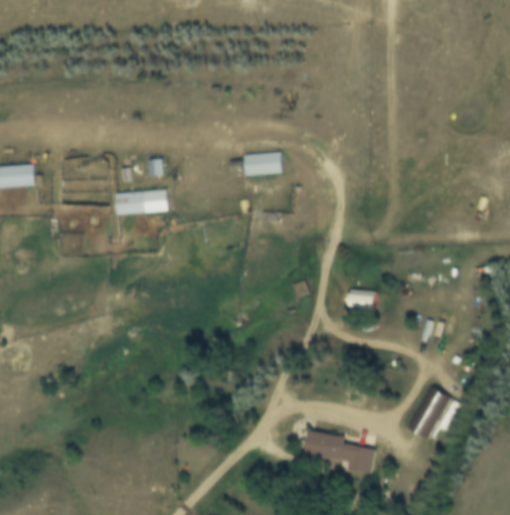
[(282,175),(282,153),(244,153),(244,175),(282,175)]
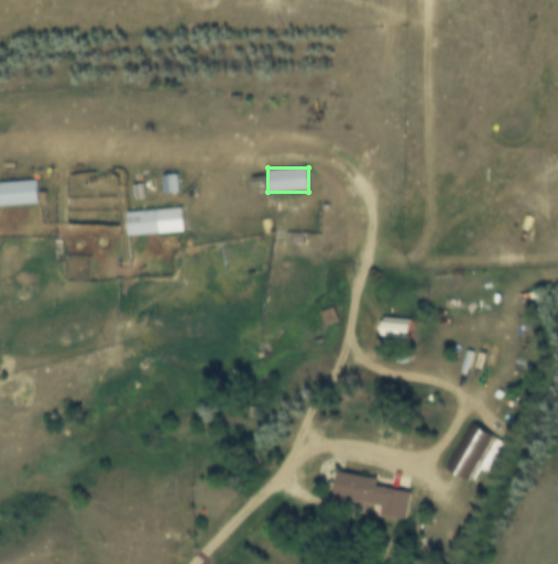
[(163,191),(175,191),(175,175),(163,175),(163,191)]
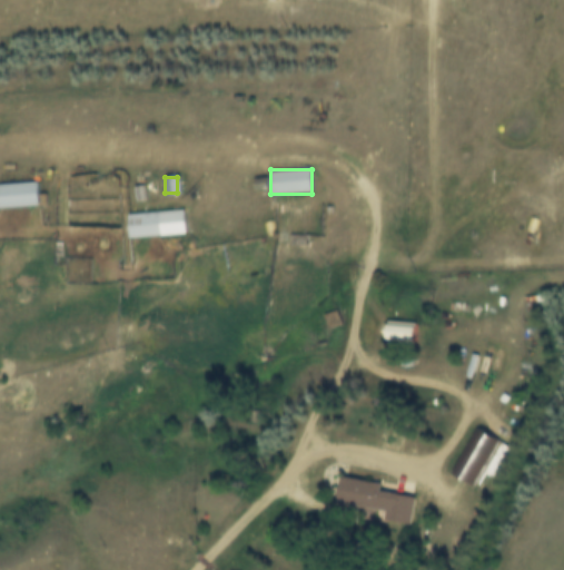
[(38,205),(37,182),(0,183),(0,207),(38,205)]
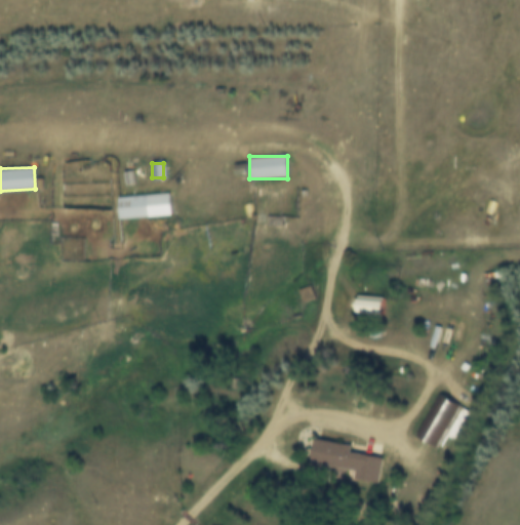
[(118,218),(170,215),(169,194),(117,196),(118,218)]
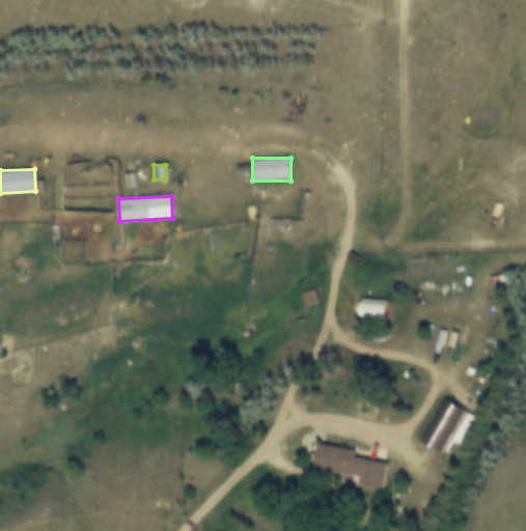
[(390,303),(363,303),(363,323),(390,323),(390,303)]
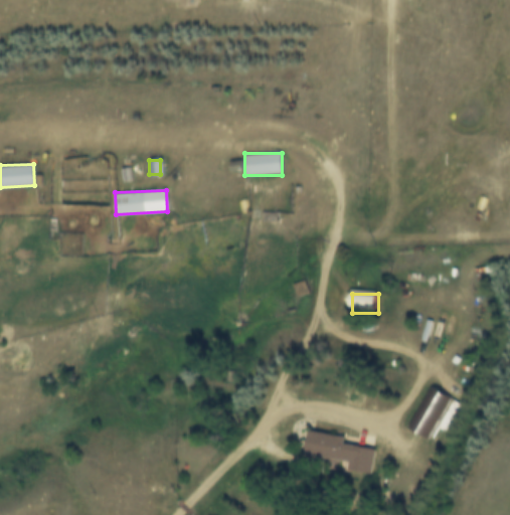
[(347,470),(369,473),(372,449),(343,444),(344,437),(309,432),(306,457),(348,463),(347,470)]
